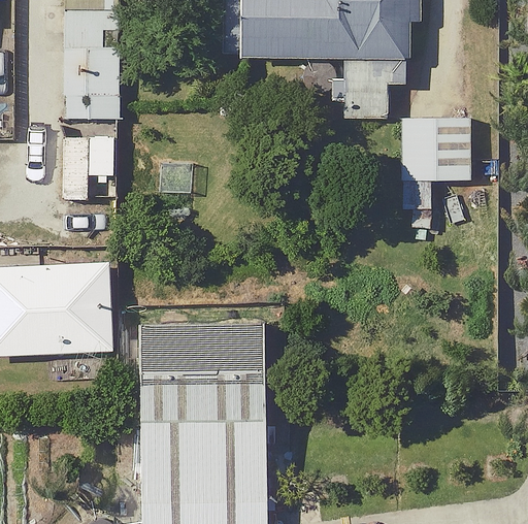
[(223,0),(221,56),(344,60),(342,116),(387,117),(388,80),(404,82),(406,21),(421,21),(422,0),(223,0)]
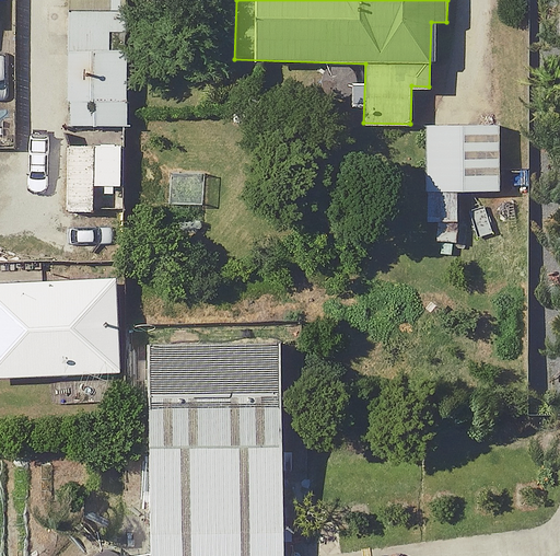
[(126,15),(72,14),(69,123),(123,124),(126,15)]
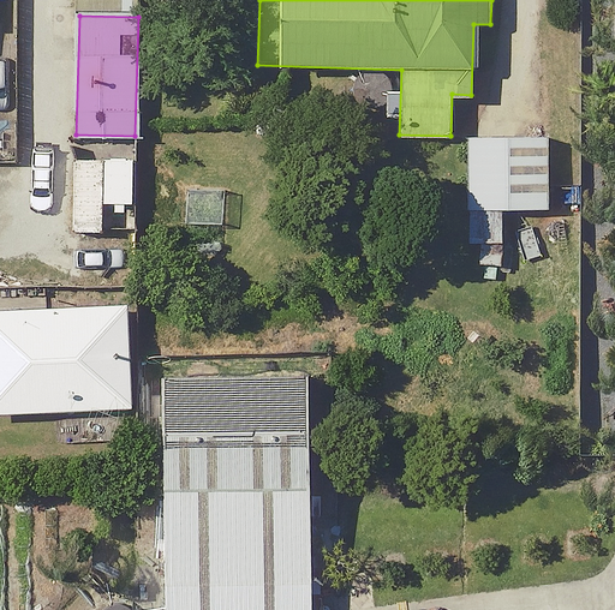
[(469,138),(469,209),(469,238),(507,238),(507,209),(545,209),(545,138),(469,138)]
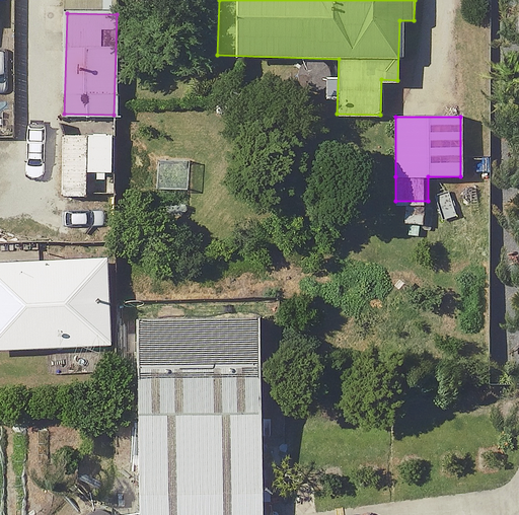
[(0,348),(108,346),(106,260),(0,262),(0,348)]
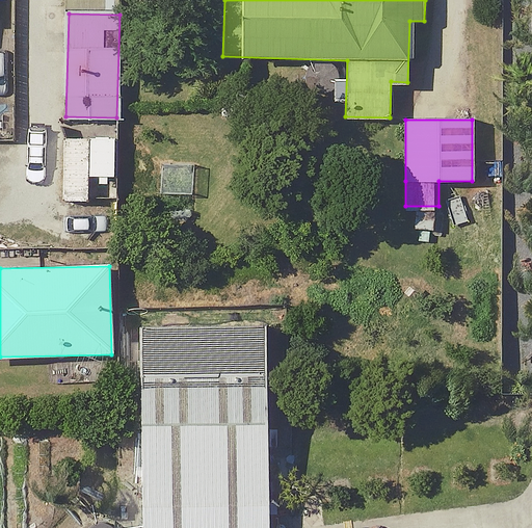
[(269,527),(267,328),(140,330),(142,527),(269,527)]
